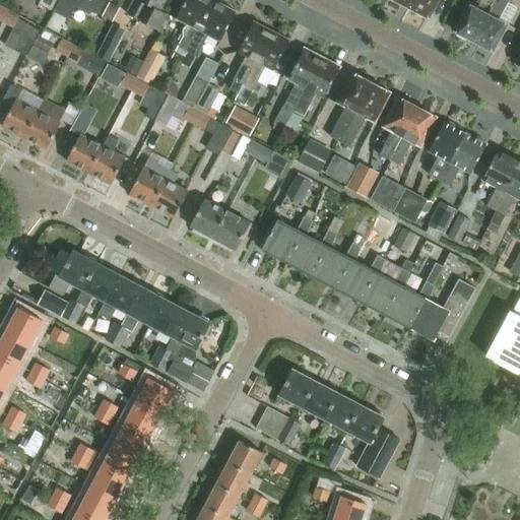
[(40,0),(39,3),(54,12),(60,0),(40,0)]
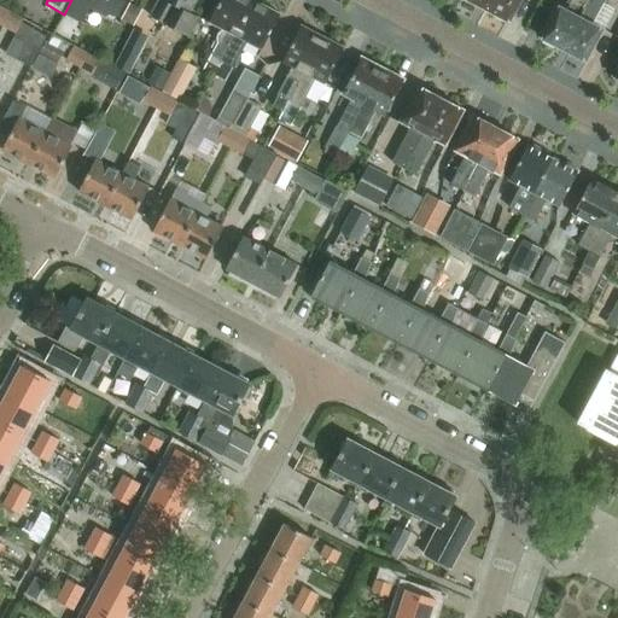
[(126,3),(121,0),(120,0),(71,0),(64,16),(82,24),(89,10),(115,23),(126,3)]
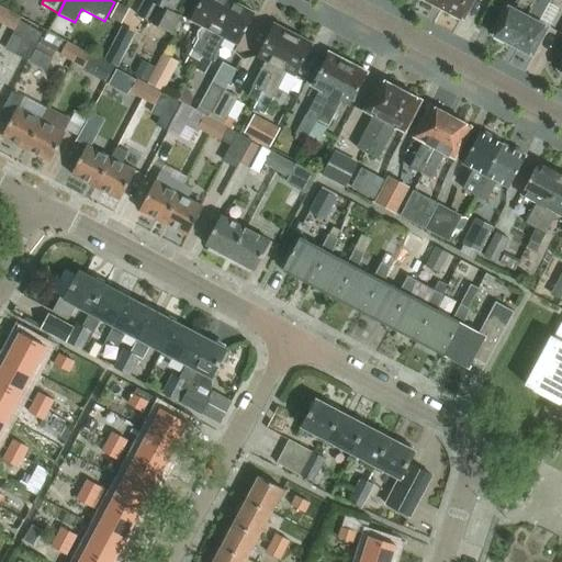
[(144,0),(137,14),(171,33),(180,17),(173,13),(179,0),(144,0)]
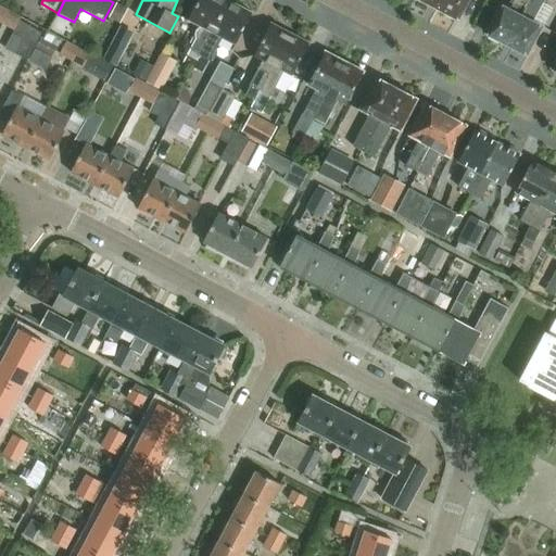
[(193,68),(229,1),(228,0),(199,0),(189,20),(203,27),(184,63),(193,68)]
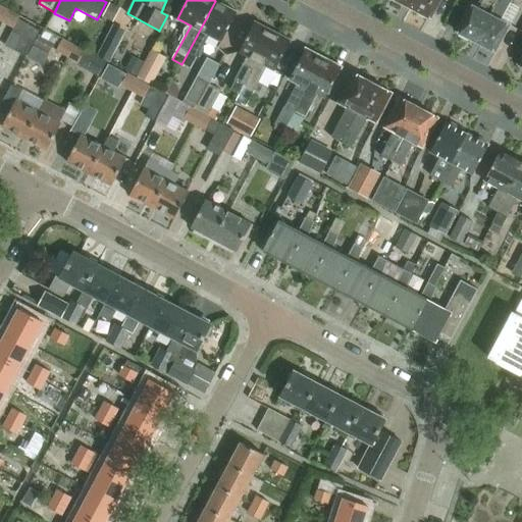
[(413,0),(410,6),(430,17),(439,0),(413,0)]
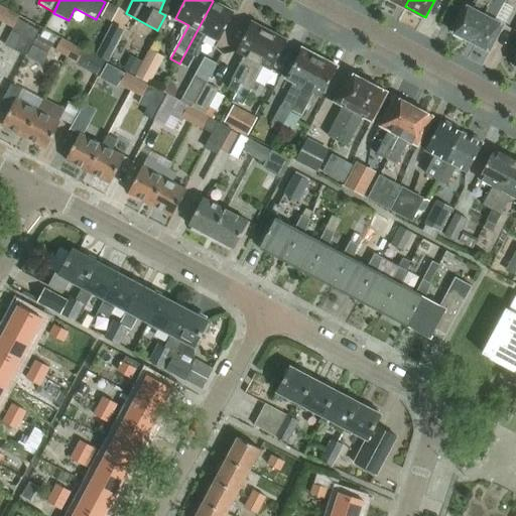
[(471,41),(492,0),(478,0),(474,8),(465,3),(458,16),(459,19),(452,31),(471,41)]
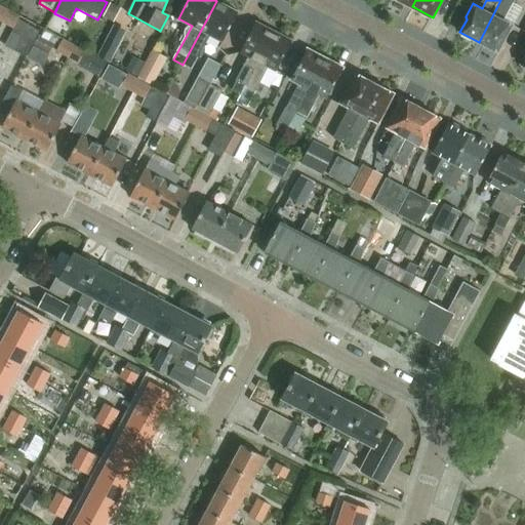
[(513,0),(500,0),(479,42),(496,50),(501,39),(505,38),(512,25),(502,21),(513,0)]
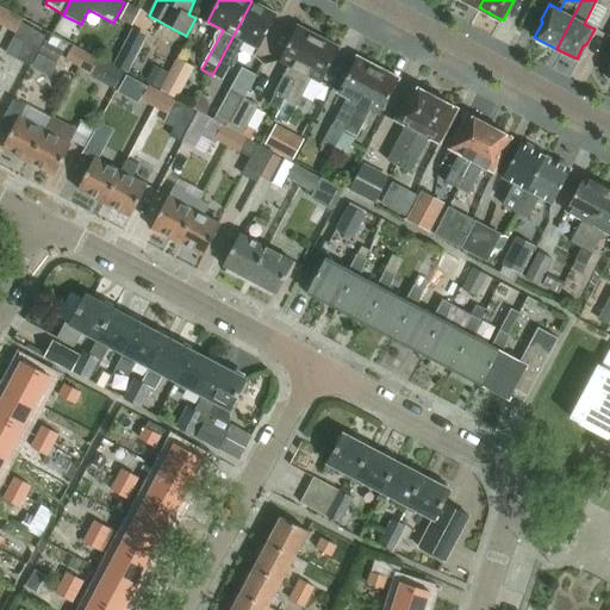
[(223,81),(244,41),(259,49),(278,14),(251,1),(212,75),(223,81)]
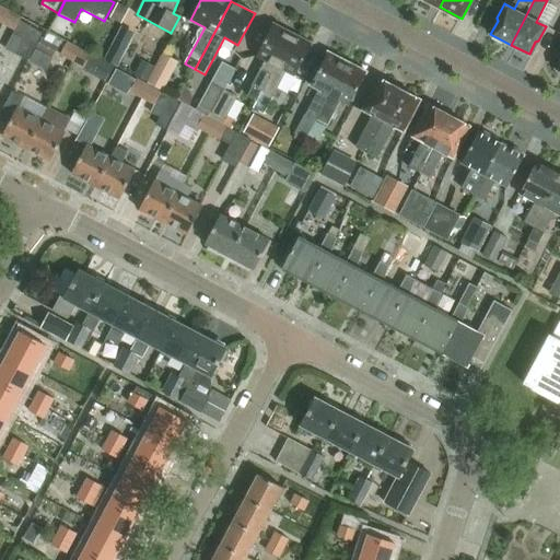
[(8,13),(2,24),(14,31),(20,20),(8,13)]
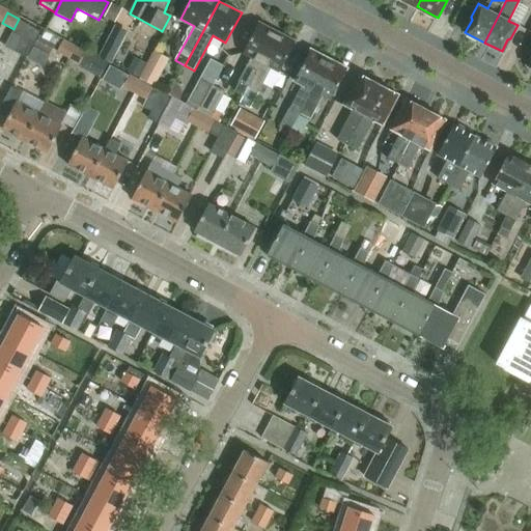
[(244,96),(278,31),(259,22),(243,53),(251,57),(239,81),(241,82),(235,91),(244,96)]
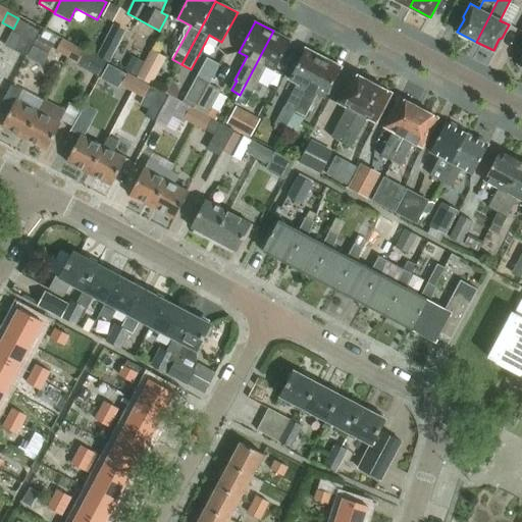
[(28,25),(19,41),(31,47),(39,32),(33,29),(28,25)]
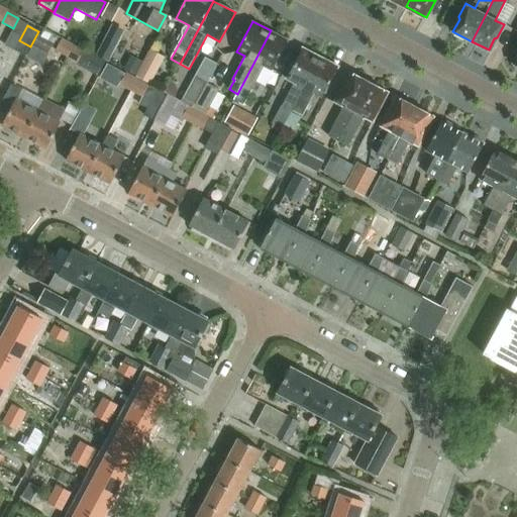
[(112,26),(97,55),(108,61),(123,32),(112,26)]
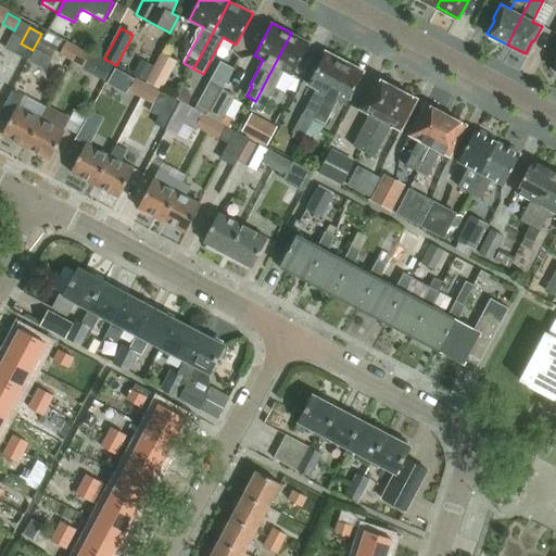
[(72,60),(78,48),(65,40),(64,41),(46,32),(42,37),(41,37),(35,47),(51,57),(55,48),(60,50),(59,53),(72,60)]
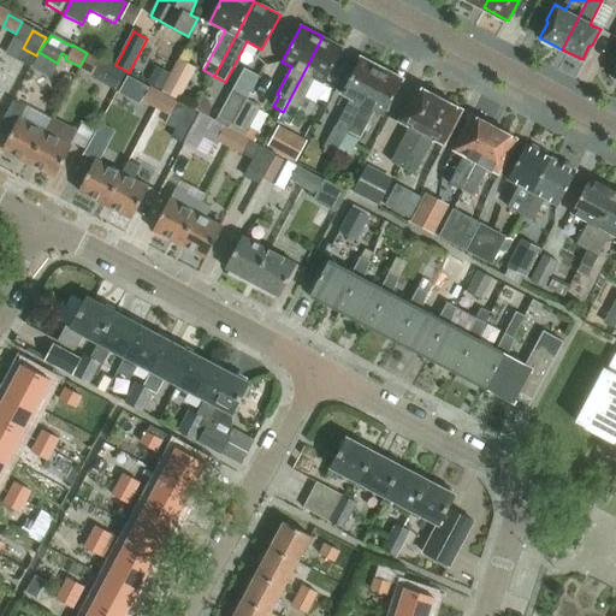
[(324,83),(343,47),(323,36),(283,112),(282,116),(292,122),(315,78),(324,83)]
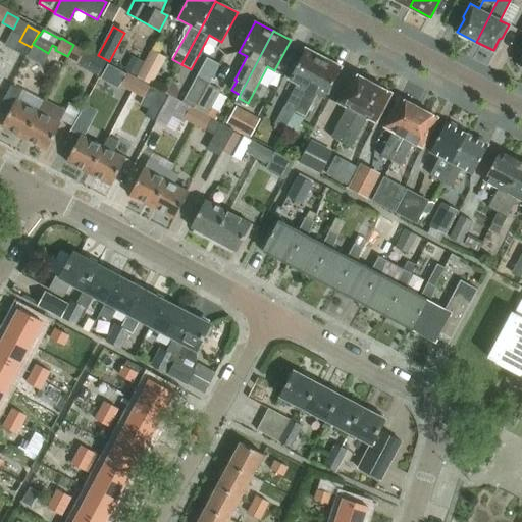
[(73,45),(67,56),(76,61),(83,50),(73,45)]
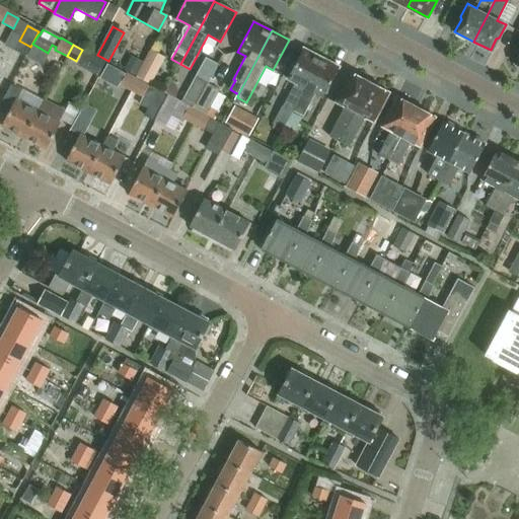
[(284,130),(321,57),(304,48),(287,79),(295,83),(284,105),(285,106),(275,125),(284,130)]
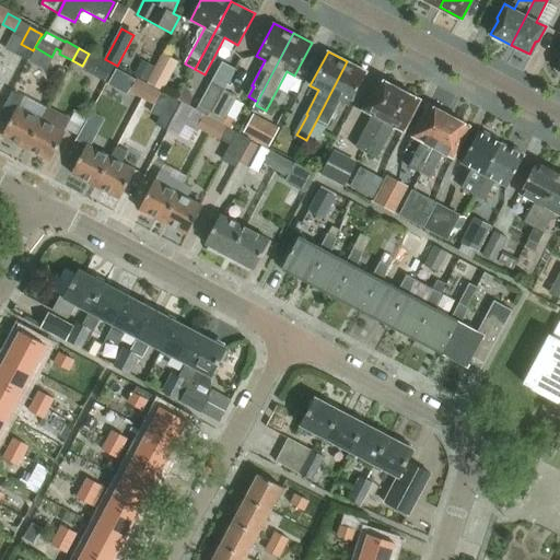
[(147,81),(164,91),(178,63),(162,55),(147,81)]
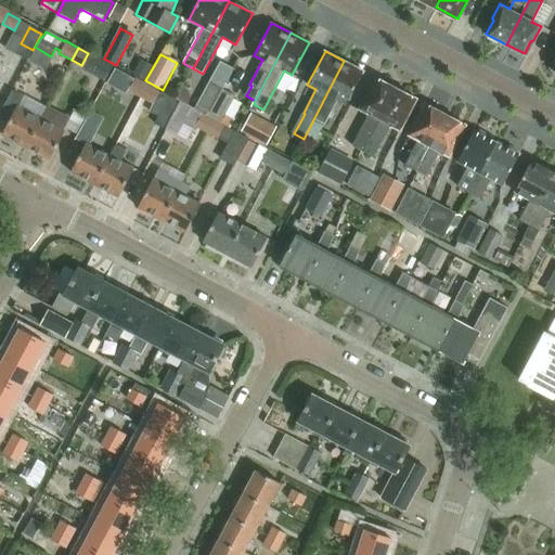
[(344,61),(304,139),(305,140),(306,138),(314,142),(337,100),(346,104),(363,72),(344,61)]
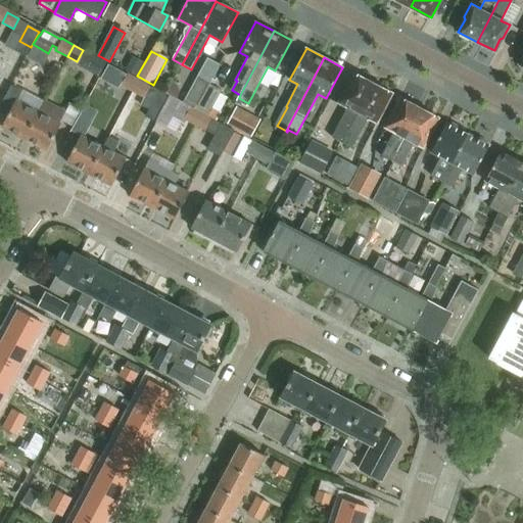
[(206,58),(185,100),(197,106),(219,65),(206,58)]
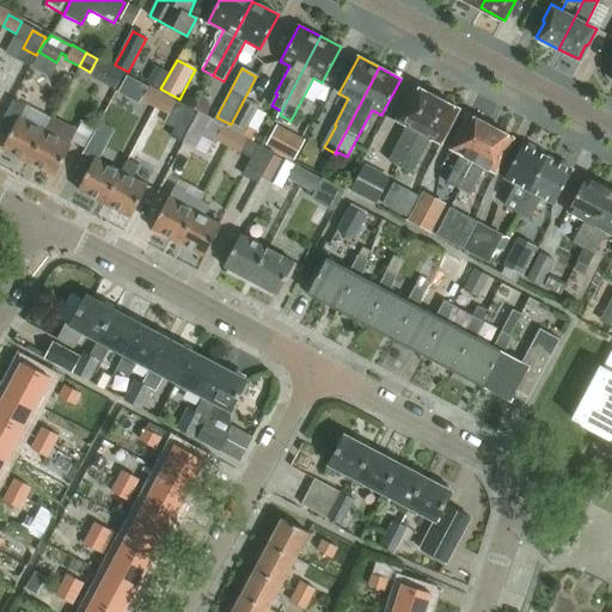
[(118,98),(129,105),(145,83),(133,75),(118,98)]
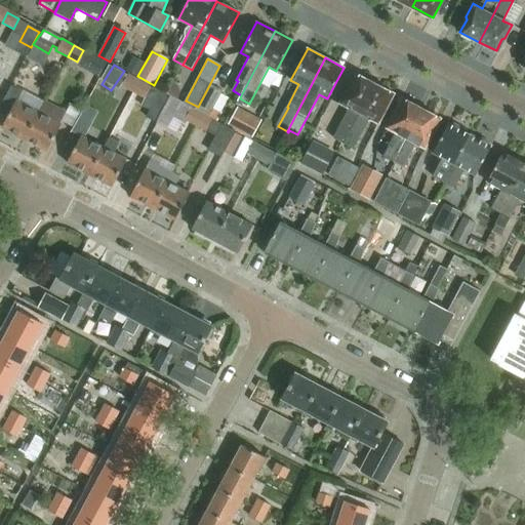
[(345,144),(375,84),(356,74),(340,104),(350,108),(333,137),(345,144)]
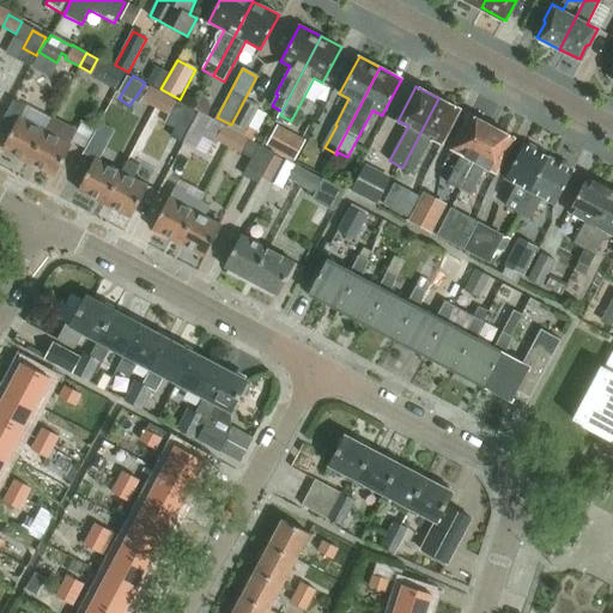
[(147,90),(140,102),(153,109),(161,97),(147,90)]
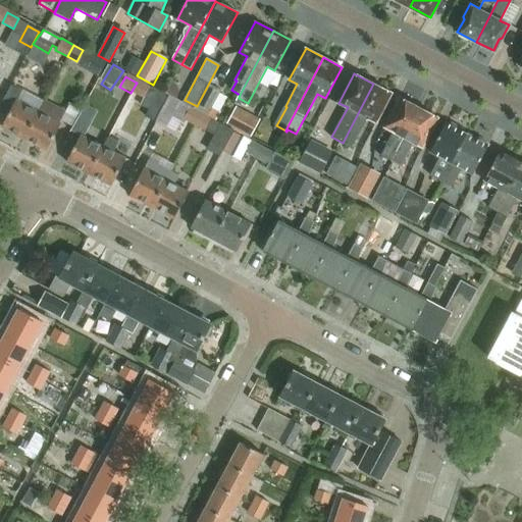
[(137,83),(131,93),(144,100),(150,89),(137,83)]
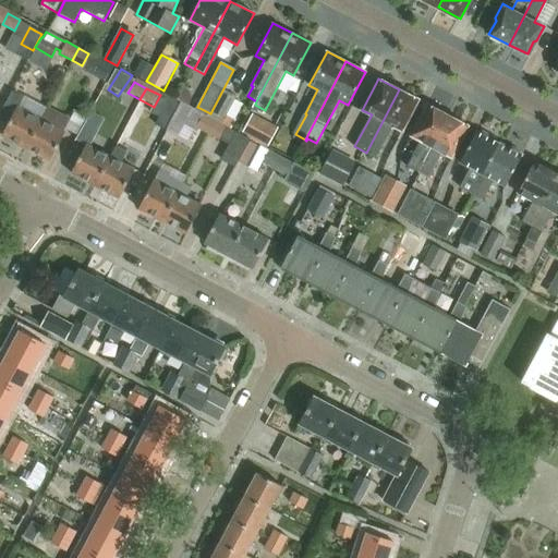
[(193,95),(187,88),(183,100),(194,106),(195,101),(193,95)]
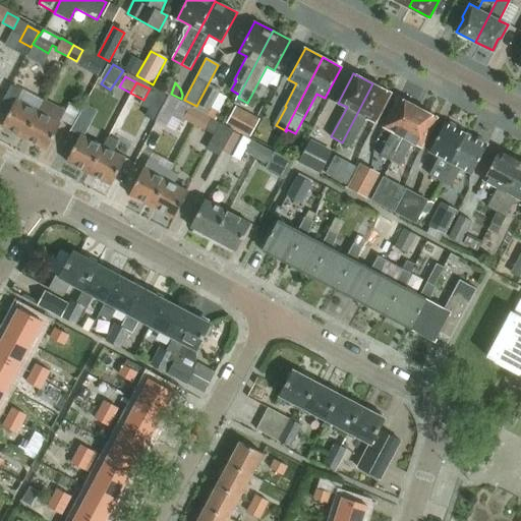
[(375,123),(391,94),(372,83),(342,142),(352,148),(367,118),(375,123)]
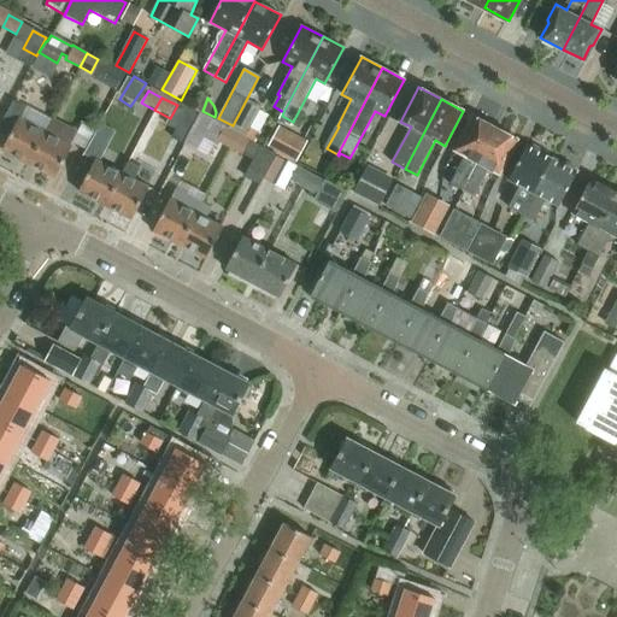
[(247,100),(233,125),(248,134),(263,107),(247,100)]
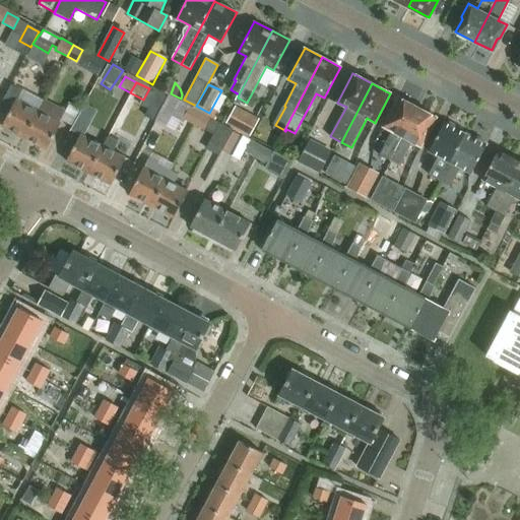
[(201,114),(202,111),(170,94),(157,119),(180,130),(186,118),(196,123),(201,114)]
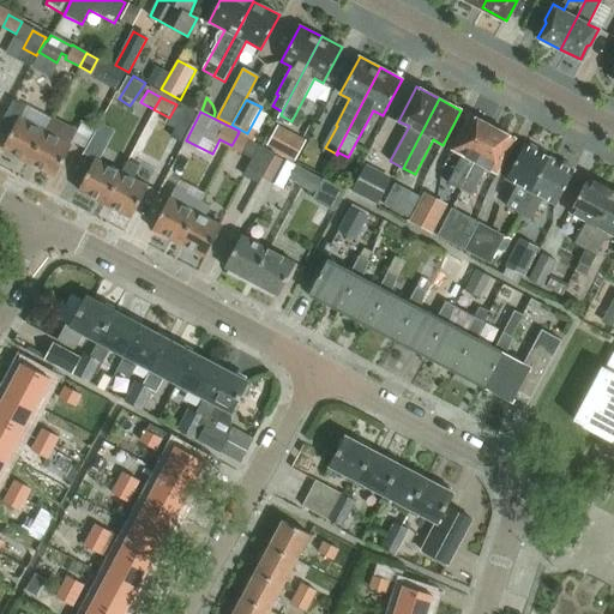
[(461,190),(494,127),(470,115),(452,150),(462,156),(447,182),(461,190)]
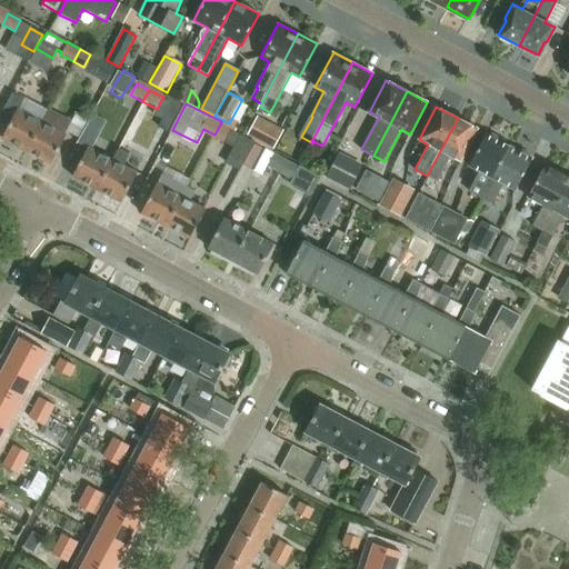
[(42,122),(42,121),(18,108),(2,138),(28,150),(42,122)]
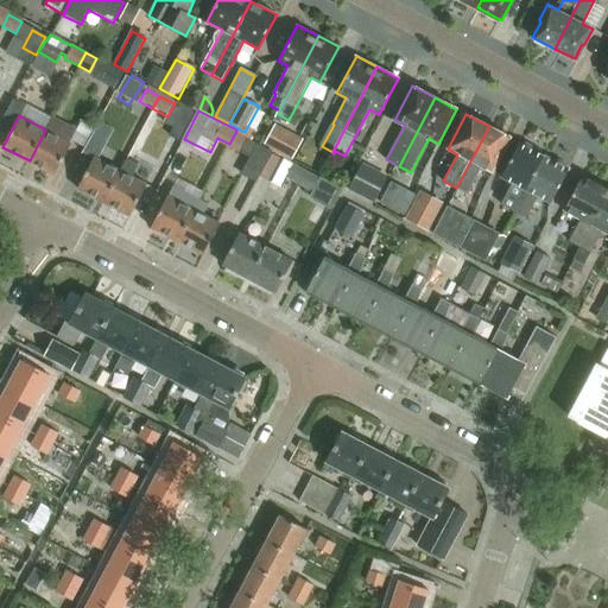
[(45,131),(30,160),(56,175),(74,141),(83,146),(93,127),(81,121),(77,128),(52,115),(45,130),(45,131)]
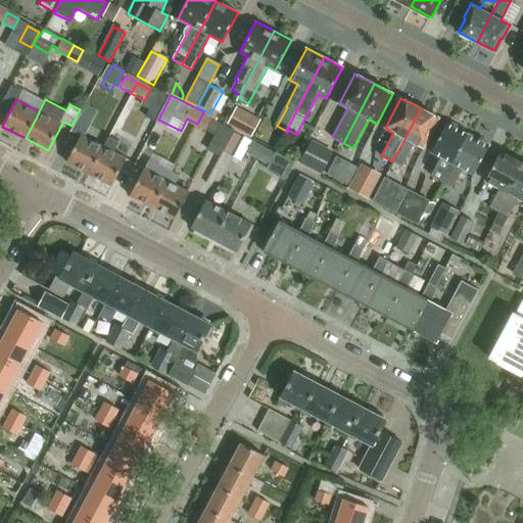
[(424,148),(439,119),(421,108),(392,161),(402,167),(415,143),(424,148)]
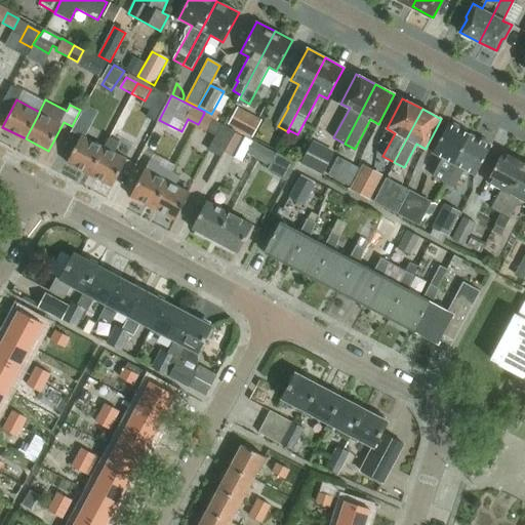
[(237,110),(230,124),(253,136),(261,122),(237,110)]
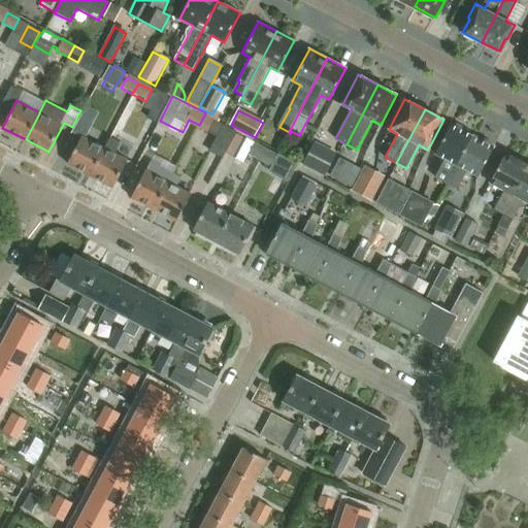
[(223,159),(236,132),(204,116),(199,125),(198,128),(218,138),(210,153),(223,159)]
